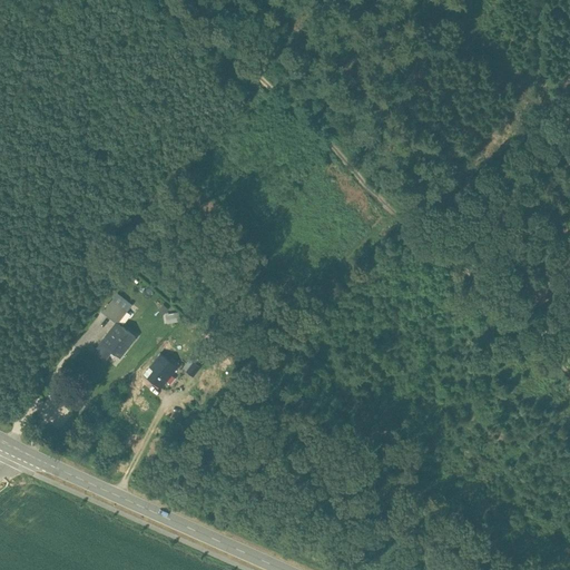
[(111,300),(102,311),(110,316),(119,305),(111,300)]
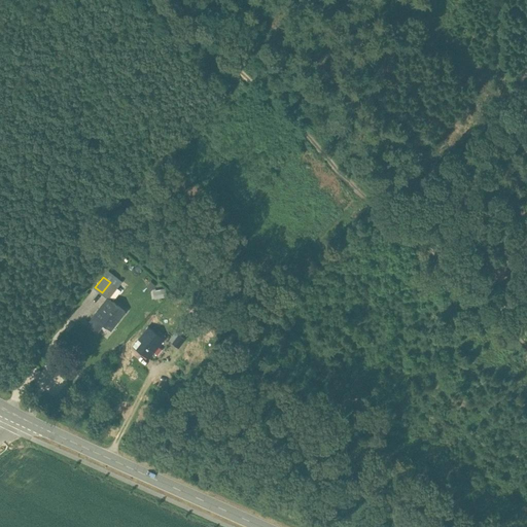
[(125,311),(108,297),(94,315),(111,328),(125,311)]
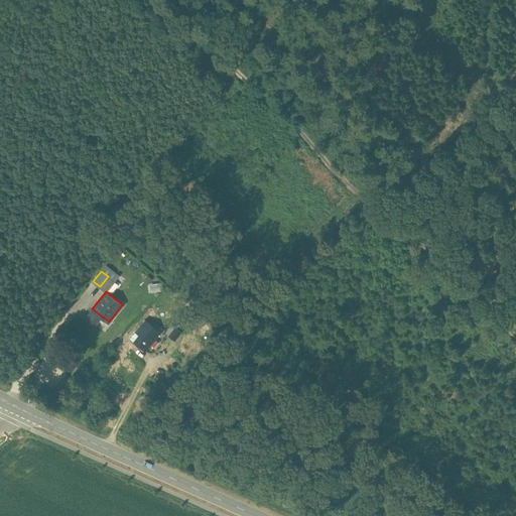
[(160,331),(146,319),(136,332),(139,335),(134,342),(145,350),(160,331)]
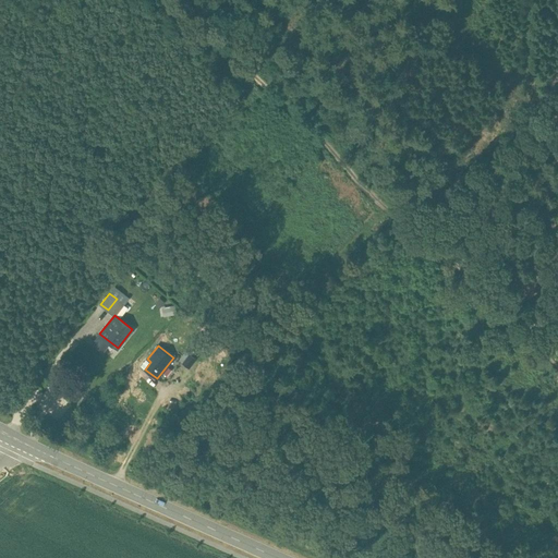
[(190,353),(182,363),(189,367),(195,359),(190,353)]
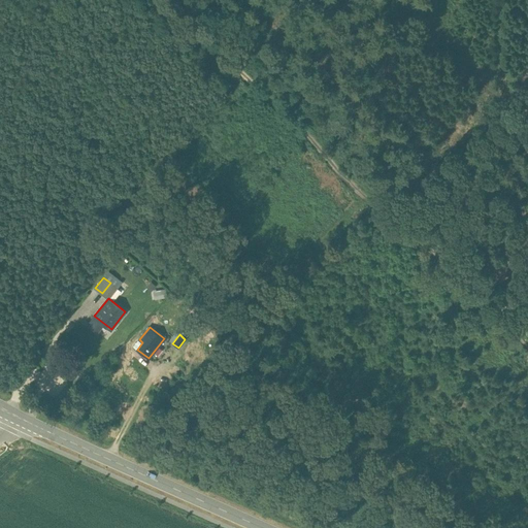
[(39,406),(32,402),(31,406),(30,406),(29,408),(37,413),(38,409),(37,409),(39,406)]
